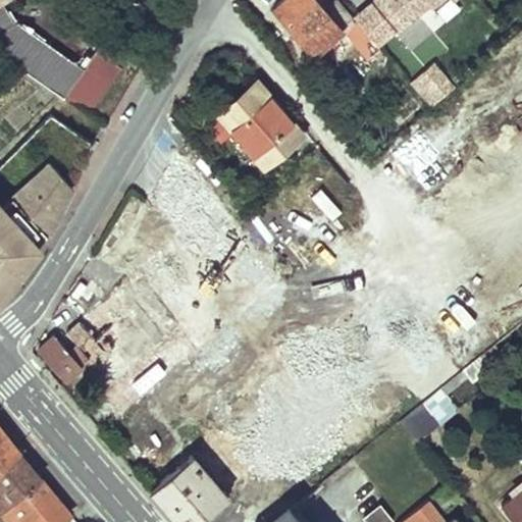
[(0,0),(0,51),(25,69),(59,93),(64,97),(87,67),(84,64),(17,17),(15,19),(4,0),(0,0)]
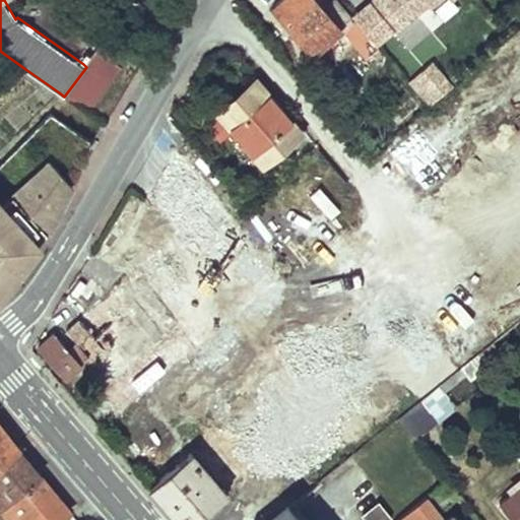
[(351,15),(338,0),(334,0),(325,8),(318,0),(277,0),(276,1),(287,14),(284,18),(313,52),(342,27),(368,57),(378,47),(369,36),(355,19),(353,20),(349,17),(351,15)]
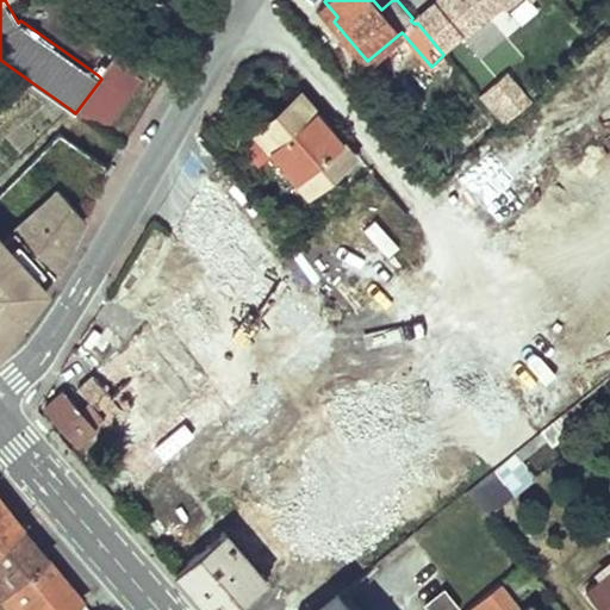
[(447,30),(430,12),(417,23),(433,42),(447,30)]
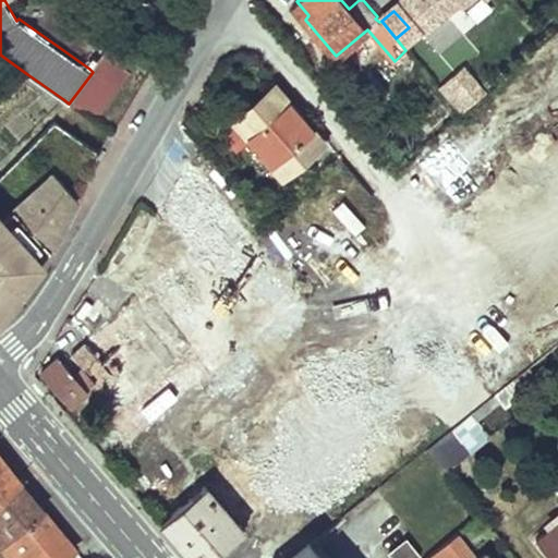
[(132,73),(101,52),(89,69),(93,72),(69,104),(96,122),(132,73)]
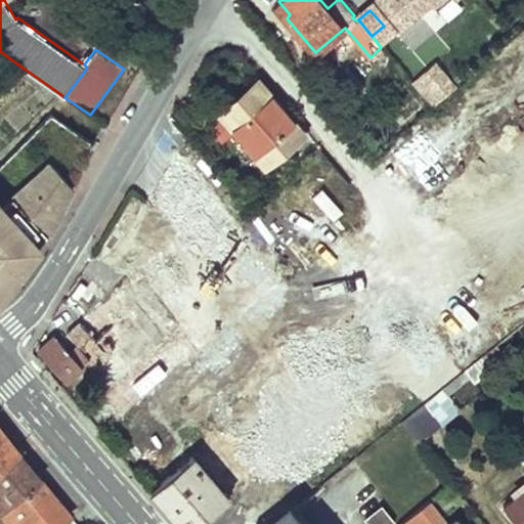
[(457,85),(437,60),(411,82),(432,106),(457,85)]
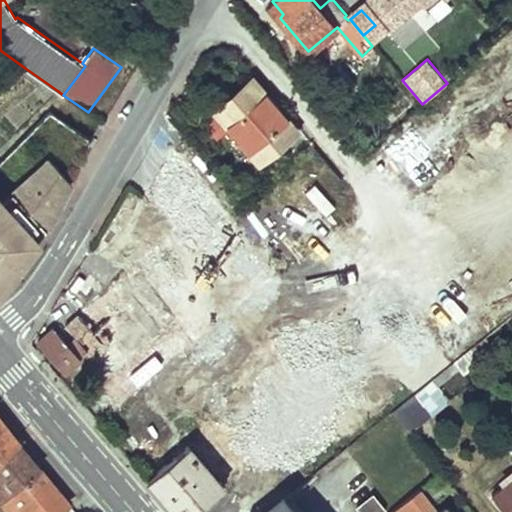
[(301,130),(252,74),(225,97),(209,110),(258,167),(301,130)]
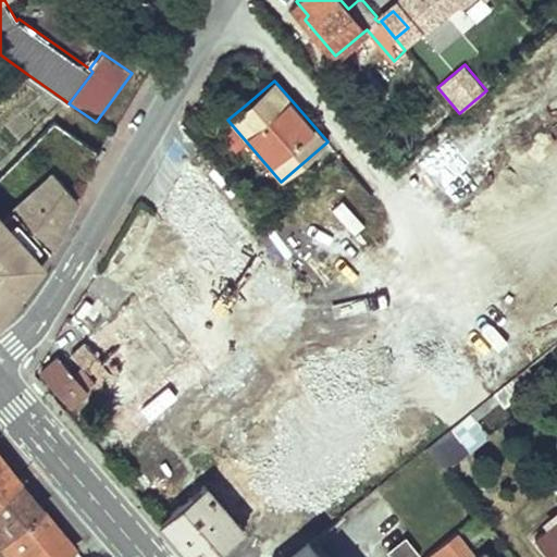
[(410,164),(446,205),(523,136),(486,96),(410,164)]
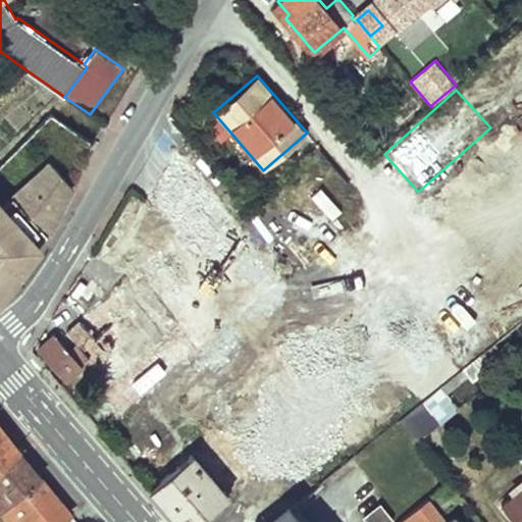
[(97,146),(50,111),(0,164),(0,295),(29,258),(48,229),(97,146)]
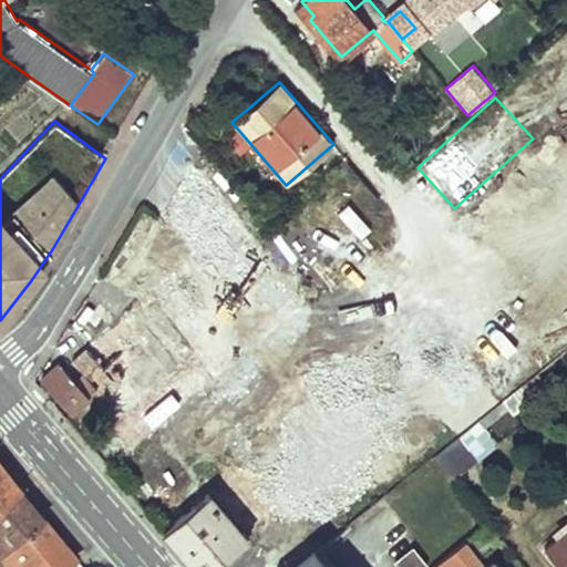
[(136,299),(66,364),(94,394),(100,389),(129,420),(193,360),(136,299)]
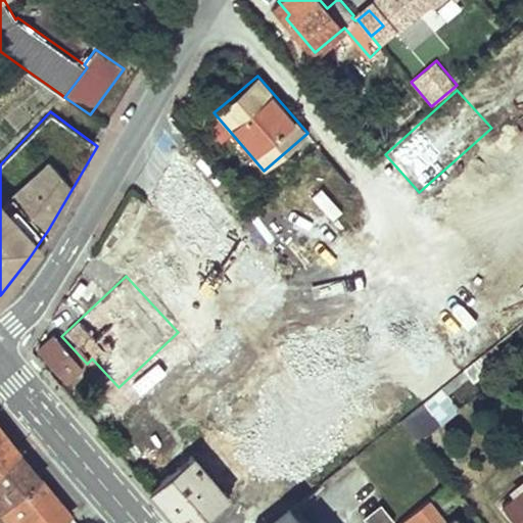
[(313,329),(280,359),(294,374),(327,345),(313,329)]
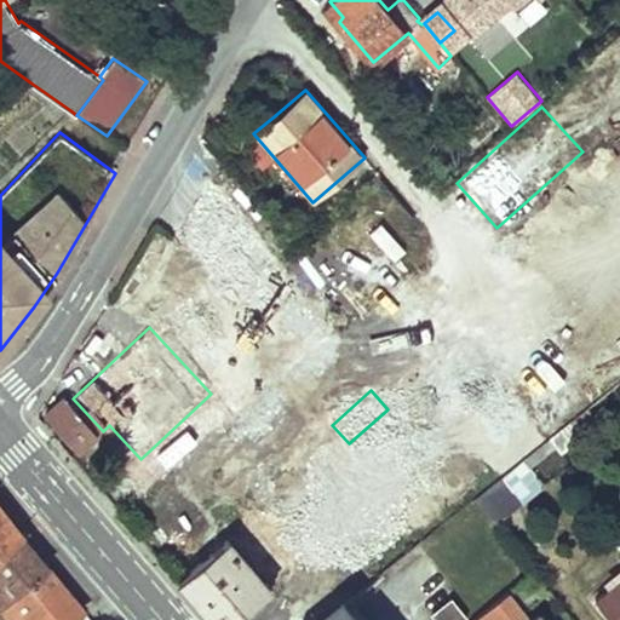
[(80,415),(63,395),(41,413),(75,452),(96,434),(80,415)]
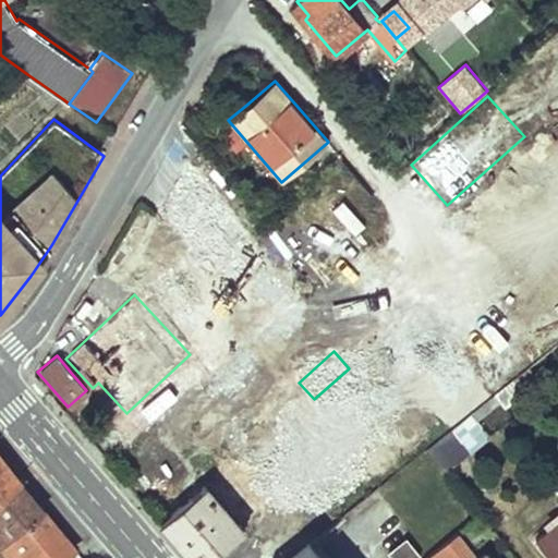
[(524,393),(513,380),(495,395),(500,403),(506,409),(524,393)]
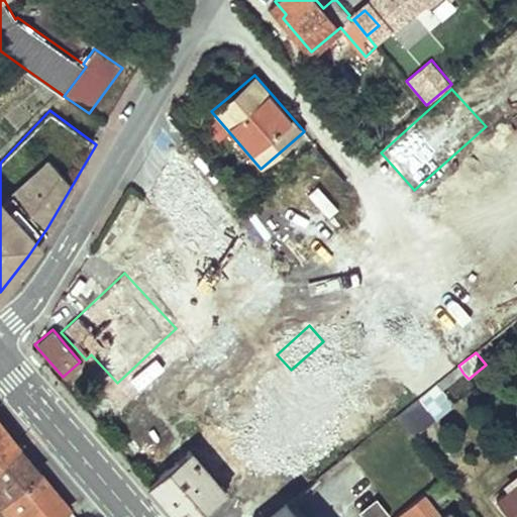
[(175,516),(194,516),(339,395),(314,366),(256,415),(246,404),(198,445),(195,442),(146,484),(175,516)]
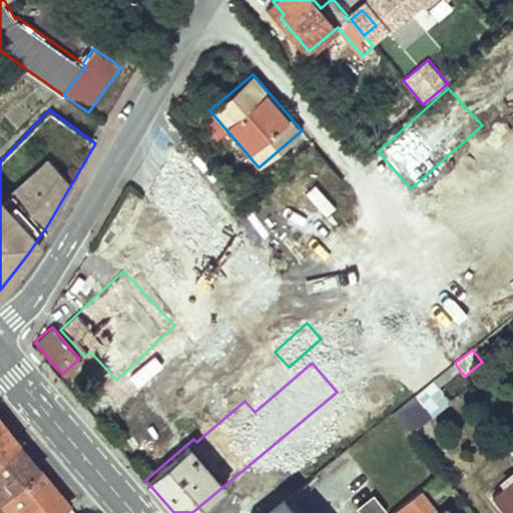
[(460,371),(455,363),(415,395),(420,402),(460,371)]
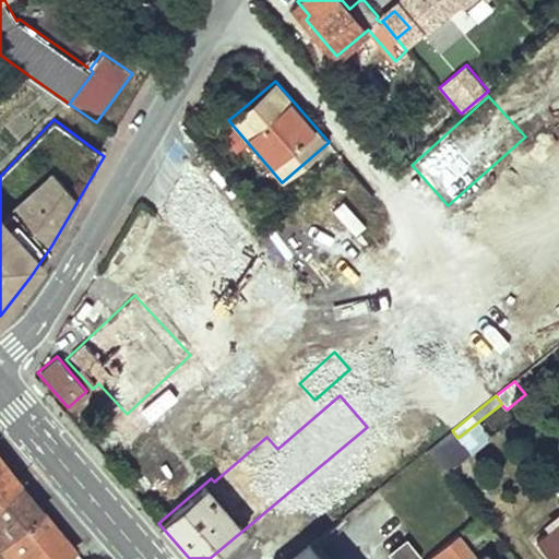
[(458,438),(452,430),(450,432),(429,450),(447,472),(471,453),(458,438)]
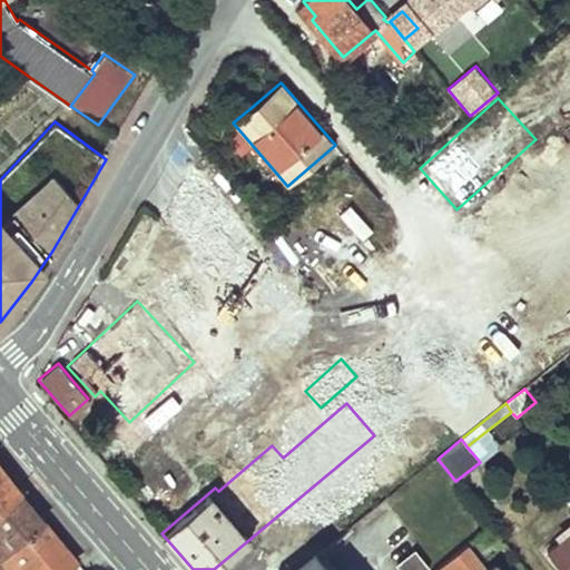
[(0,519),(21,502),(0,472),(0,519)]
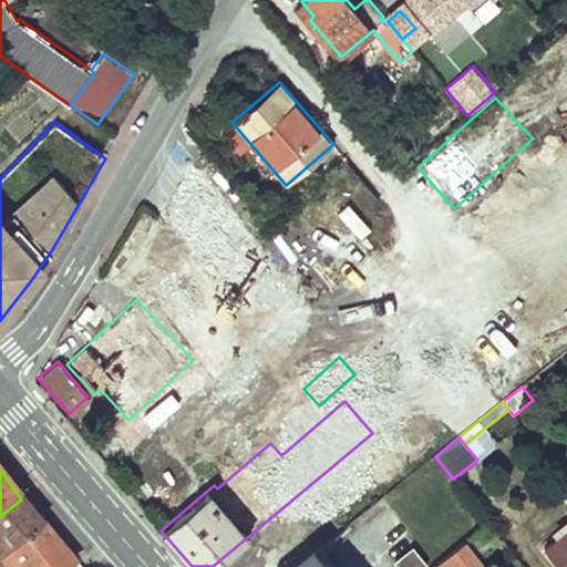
[(33,512),(21,500),(0,516),(0,562),(45,525),(33,512)]
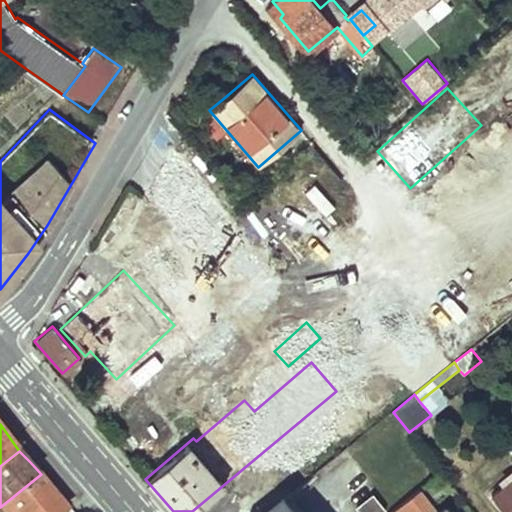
[(453,487),(441,472),(418,489),(431,504),(453,487)]
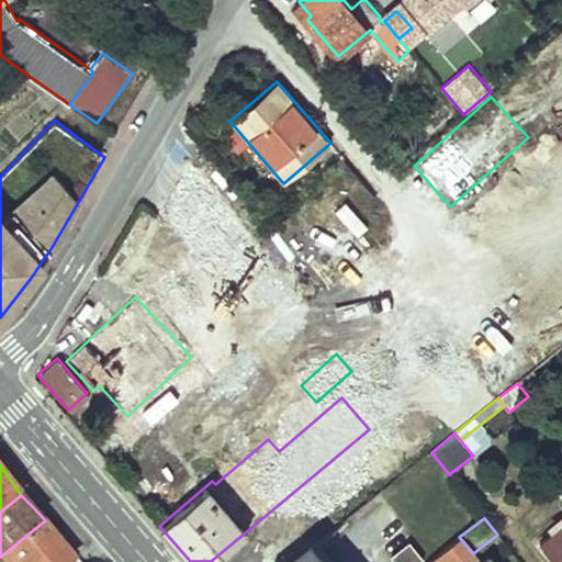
[(75,561),(77,560),(45,520),(0,557),(0,561),(75,561)]
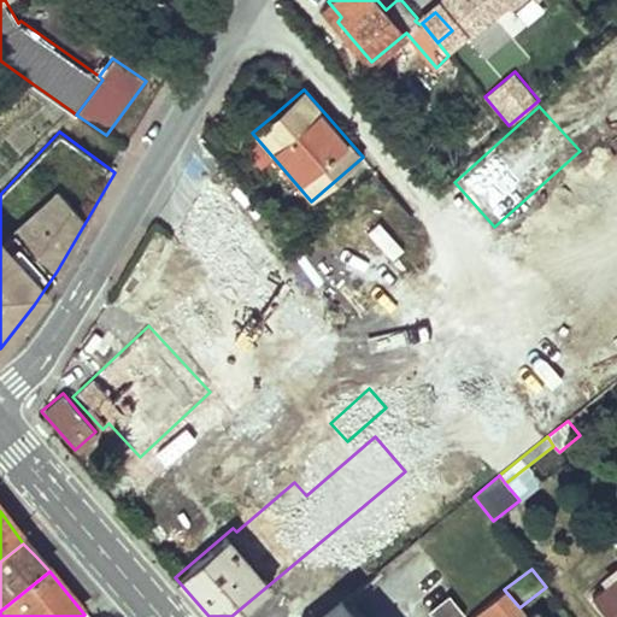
[(616,616),(616,577),(594,597),(610,616),(616,616)]
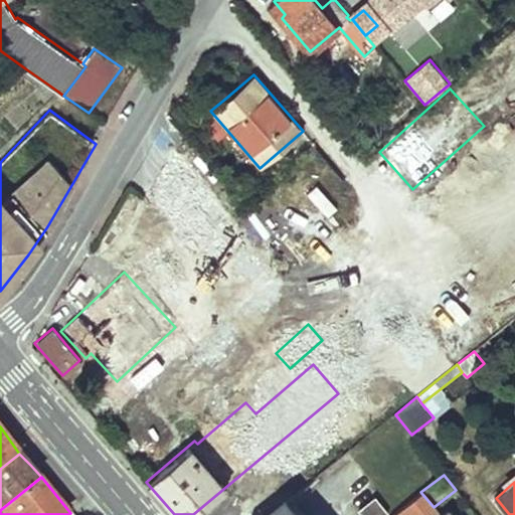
[(440,514),(434,507),(420,492),(391,514),(452,514),(449,511),(443,514),(440,514)]
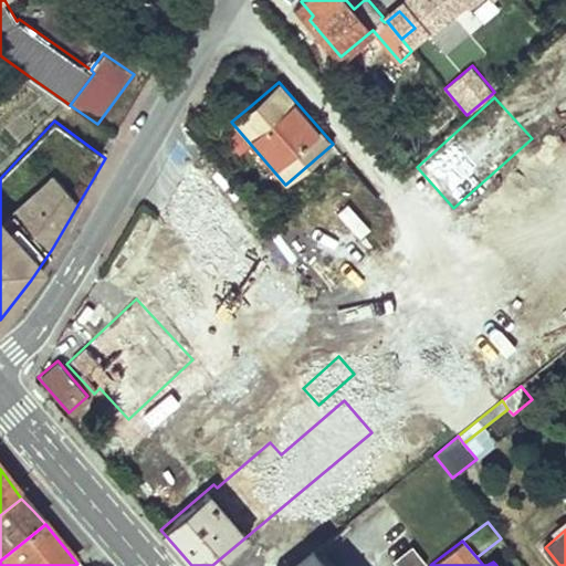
[(421,565),(425,563),(412,545),(395,559),(399,565),(421,565)]
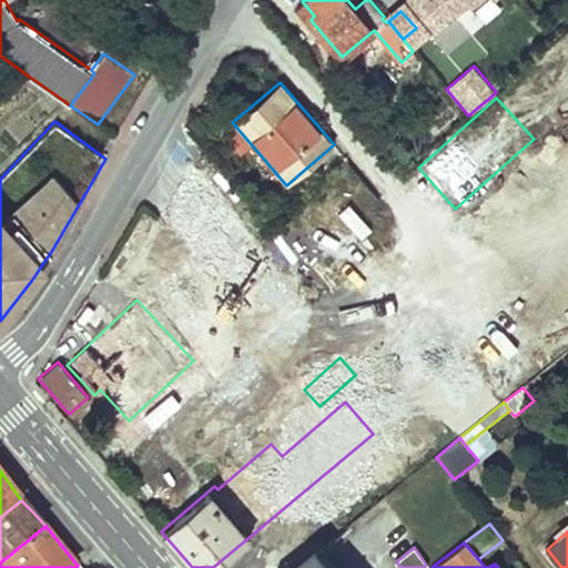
[(327,567),(314,553),(295,567),(327,567)]
